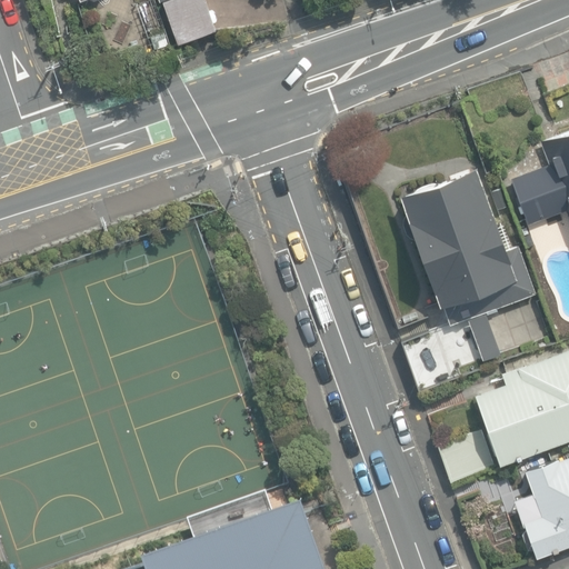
[(165,0),(162,1),(178,42),(216,29),(205,0),(165,0)]
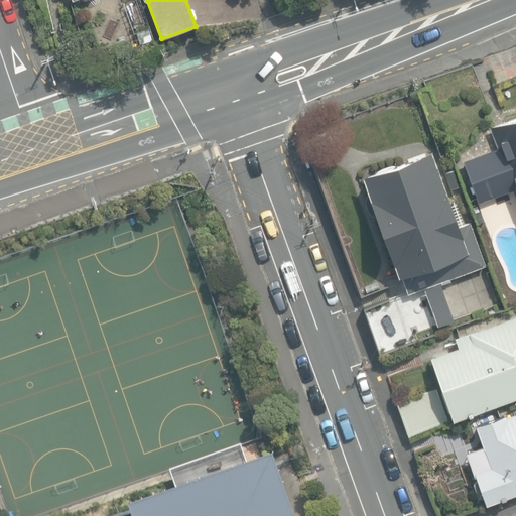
[(511,189),(515,202),(515,115),(488,126),(496,148),(463,161),(478,202),(511,189)]
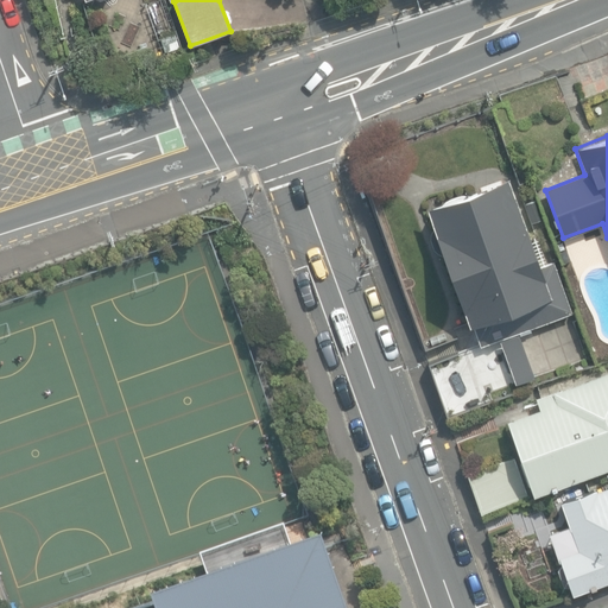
[(445,254),(470,325),(493,325),(515,387),(534,378),(520,333),(571,314),(553,261),(543,265),(512,176),(429,206),(436,226),(432,227),(431,229),(430,233),(429,235),(430,240),(430,244),(432,247),(435,249),(437,252),(439,254),(443,254),(445,254)]
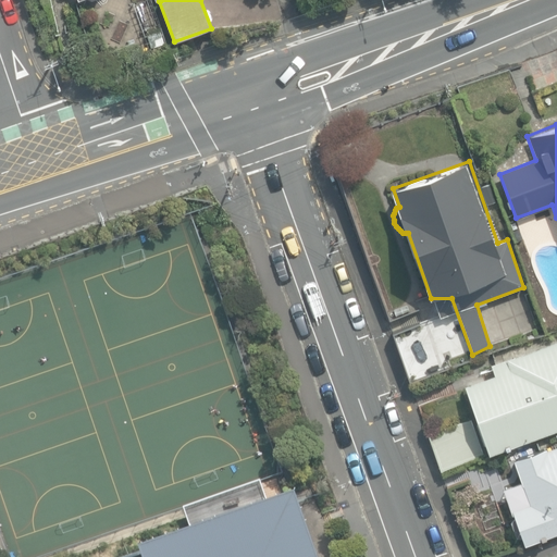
[(463,383),(487,455),(556,431),(556,338),(490,361),(494,373),(463,383)]
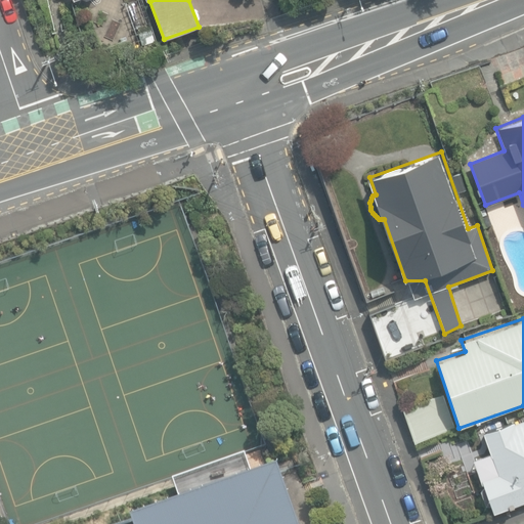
[(403,408),(415,442),(453,429),(442,395),(403,408)]
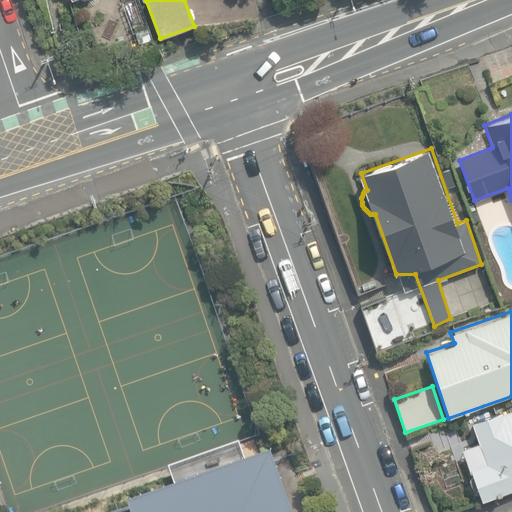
[(511,488),(511,408),(503,412),(502,411),(472,421),(479,441),(462,447),(481,499),(511,488)]
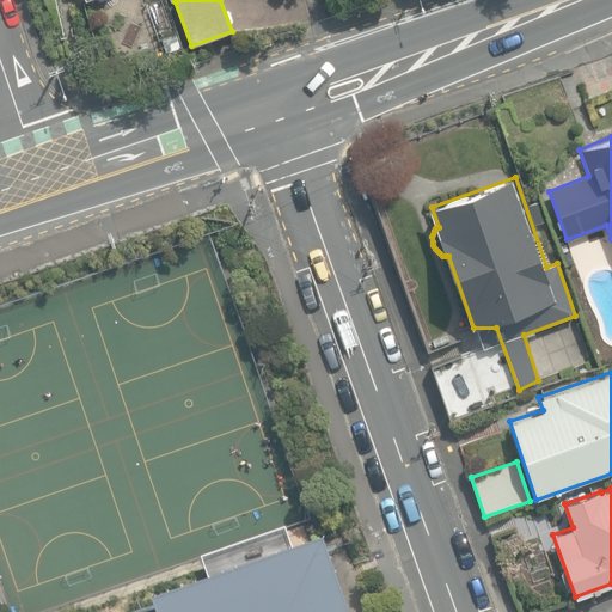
[(293,555),(285,531),(201,561),(209,583),(152,605),(154,611),(346,611),(322,544),(293,555)]
